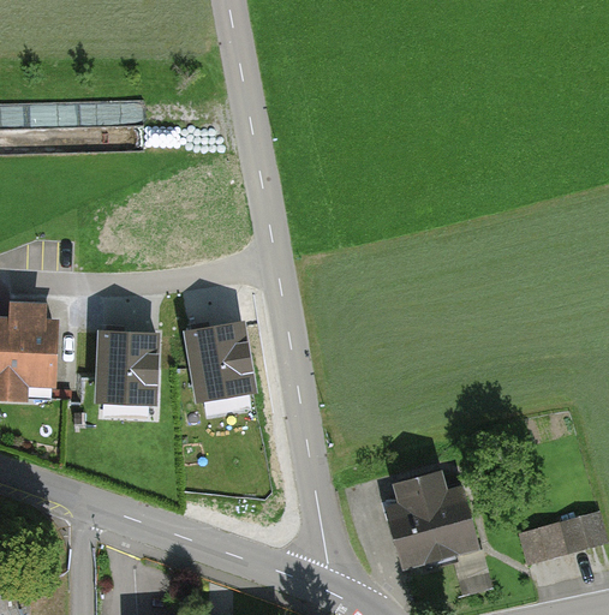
[(0,402),(28,405),(29,386),(54,387),(58,323),(48,323),(49,304),(11,303),(11,318),(0,317),(0,402)]
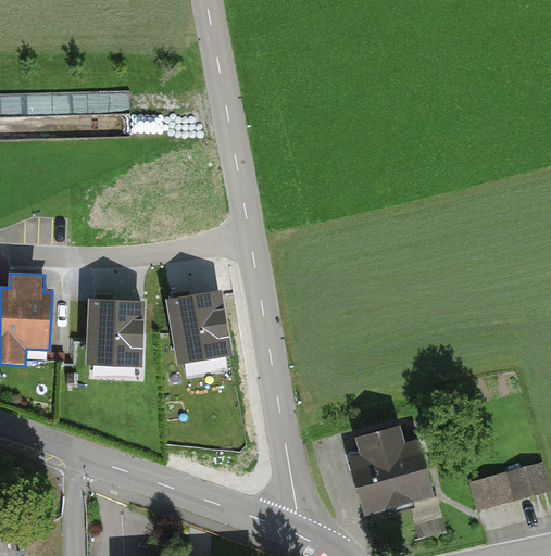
[(214,293),(165,301),(175,361),(223,353),(214,293)]
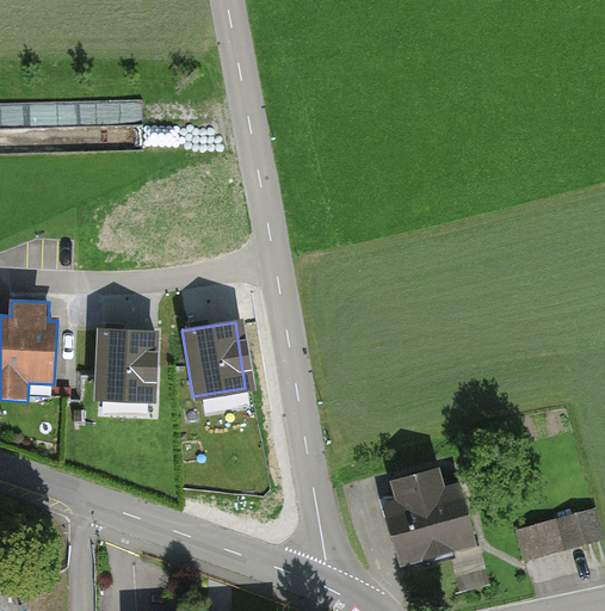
[(149,333),(96,331),(92,396),(147,399),(149,333)]
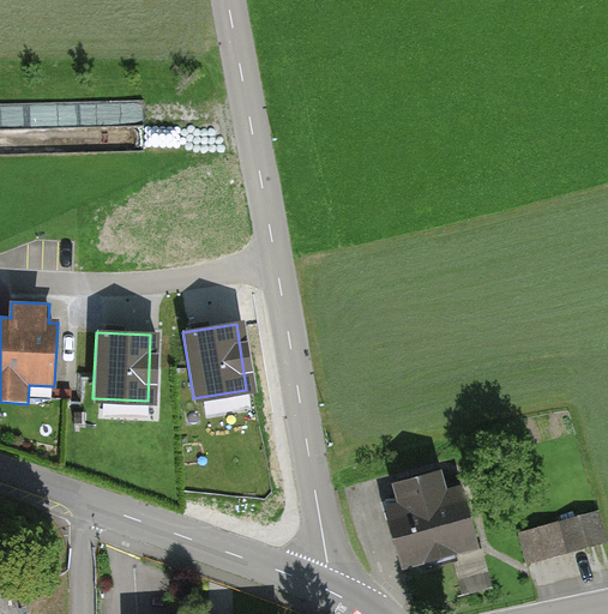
[(398,503),(386,506),(404,567),(480,545),(462,483),(453,486),(447,467),(392,483),(398,503)]
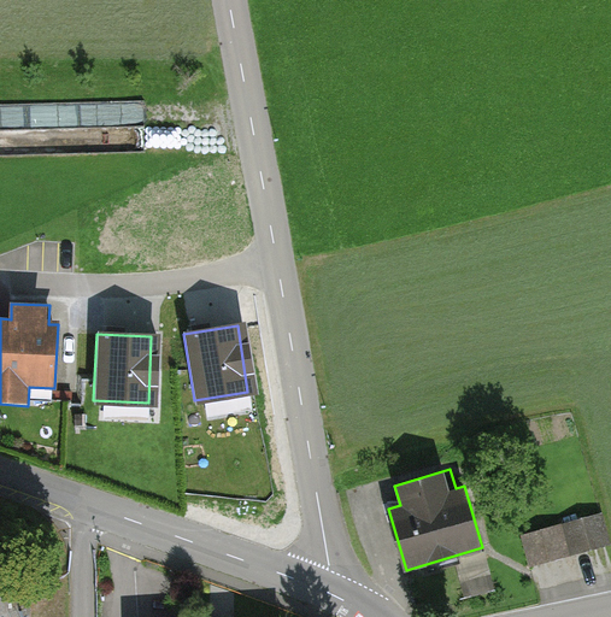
[(598,516),(517,535),(524,566),(605,546),(598,516)]
